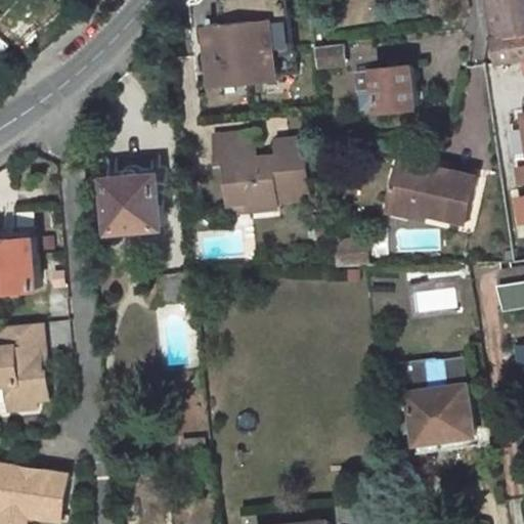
[(287,0),(226,0),(228,23),(213,24),(219,84),(280,78),(281,90),(300,88),(296,50),(290,51),(287,0)]
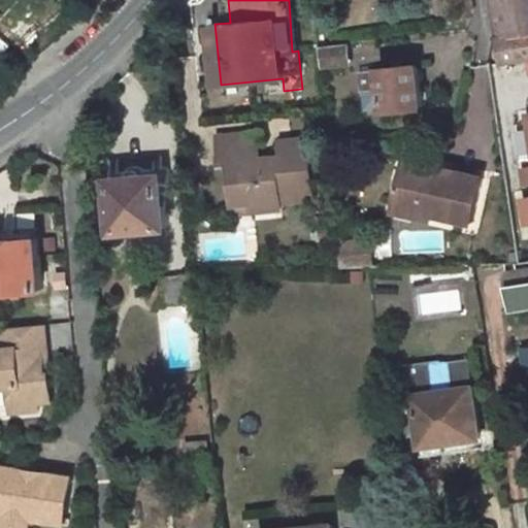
[(527,0),(495,0),(499,26),(503,62),(509,61),(527,59),(527,0)]
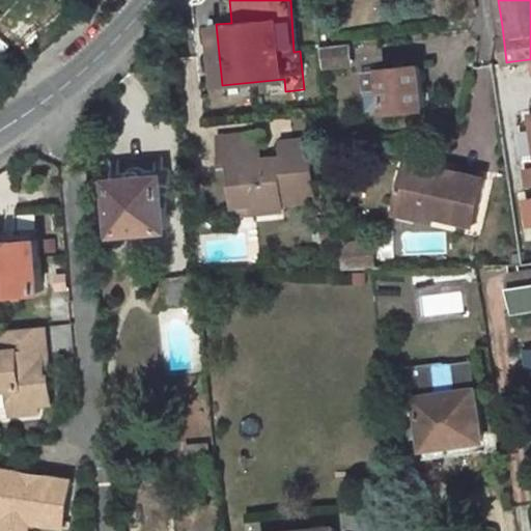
[(350,44),(322,48),(324,68),(351,65),(350,44)]
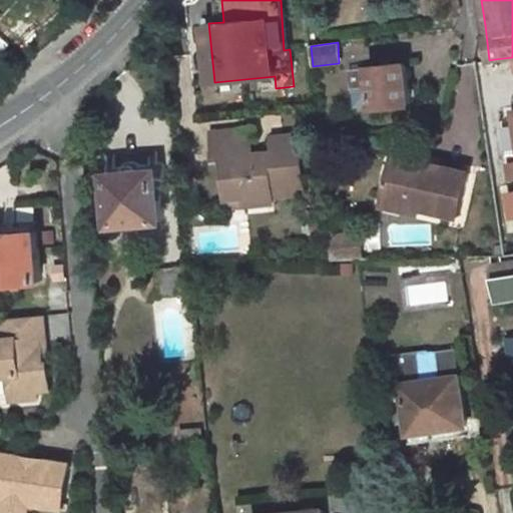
[(512,57),(495,59),(496,71),(512,68),(512,57)]
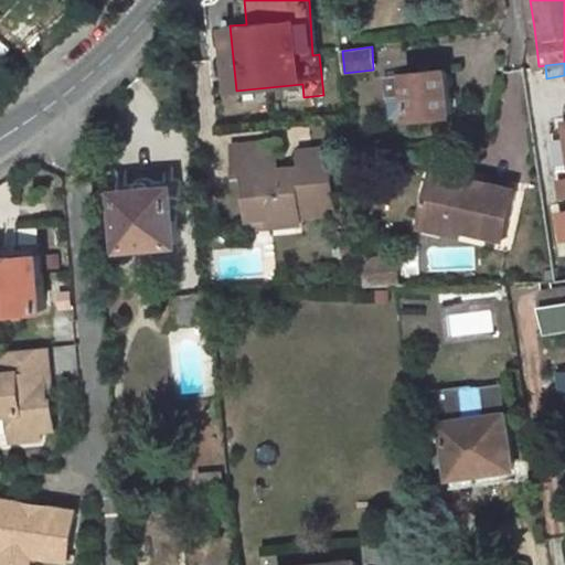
[(450,68),(412,73),(411,77),(400,80),(403,117),(414,116),(415,119),(454,115),(450,68)]
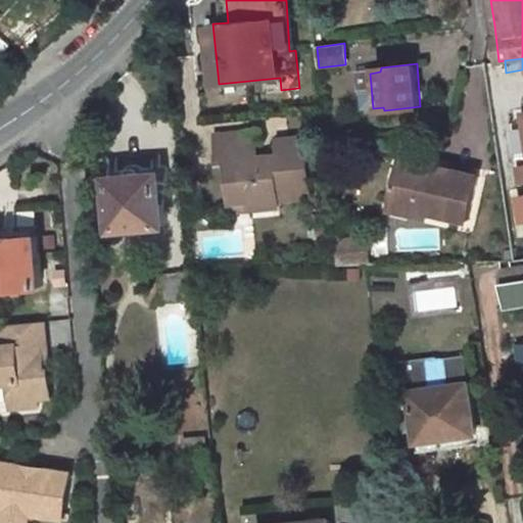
[(258,132),(216,136),(220,169),(243,167),(245,184),(232,185),(235,206),(254,204),(255,211),(282,209),(281,201),(314,198),(305,140),(279,143),(282,158),(262,161),(258,132)]
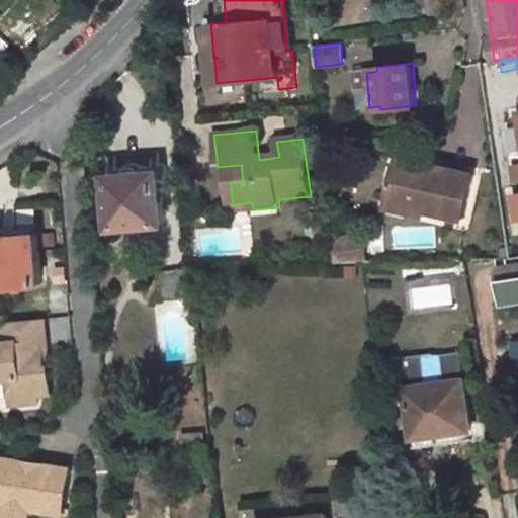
[(471,178),(395,165),(390,205),(411,209),(411,214),(464,224),(471,178)]
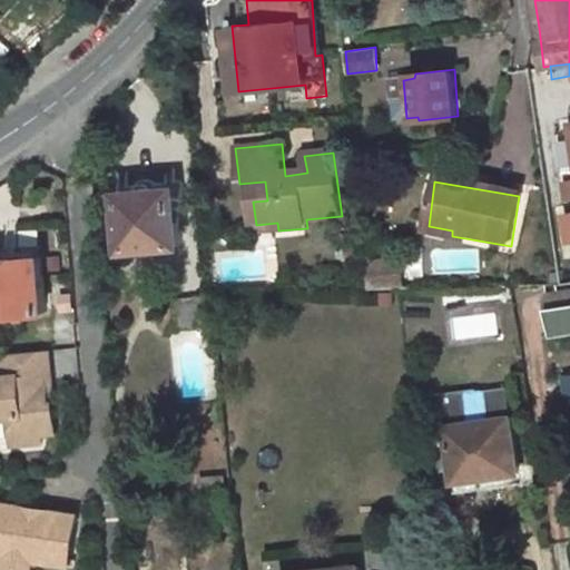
[(178,190),(123,196),(128,251),(184,245),(178,190)]
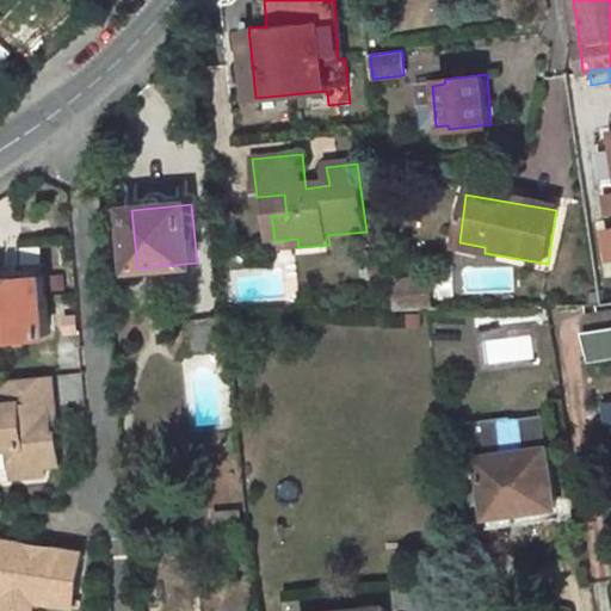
[(297,239),(275,241),(276,251),(298,247),(297,239)]
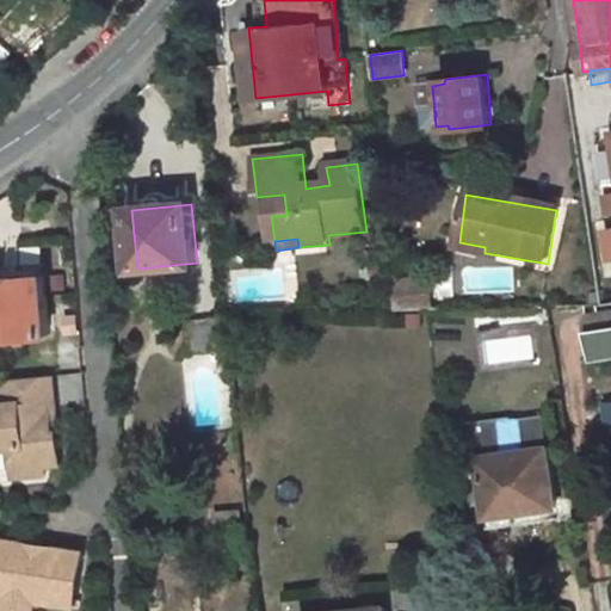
[(485,247),(460,242),(456,258),(482,261),(485,253),(485,247)]
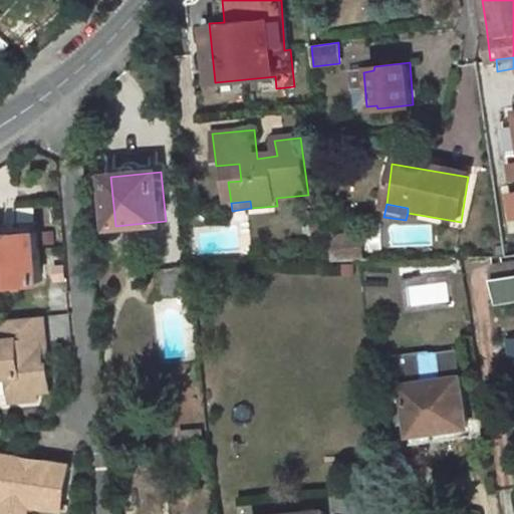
[(0,287),(42,286),(39,233),(38,221),(16,222),(16,234),(0,234),(0,287)]
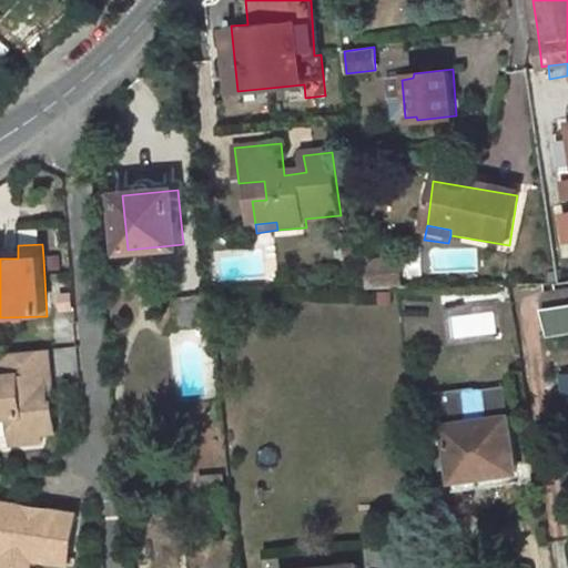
[(18,245),(0,245),(0,259),(18,259),(18,245)]
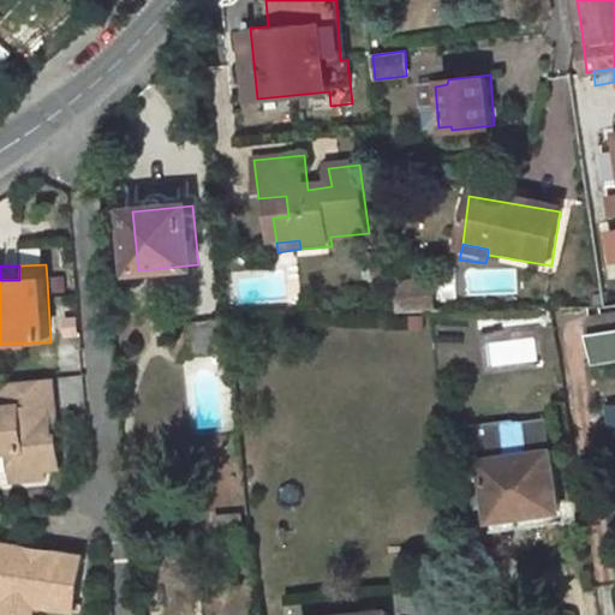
[(514,269),(476,268),(476,272),(458,272),(458,294),(514,294),(514,269)]
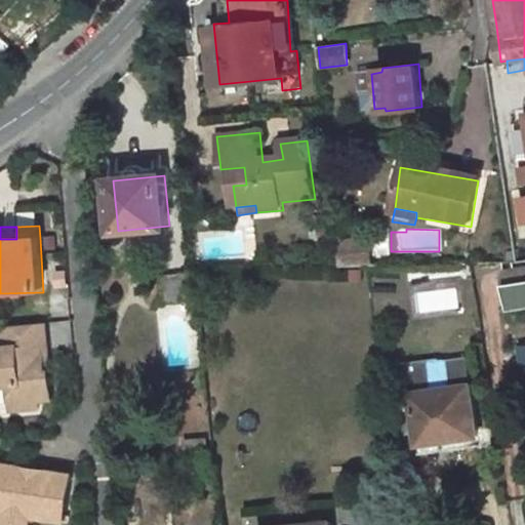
[(367,238),(337,240),(340,267),(369,267),(367,238)]
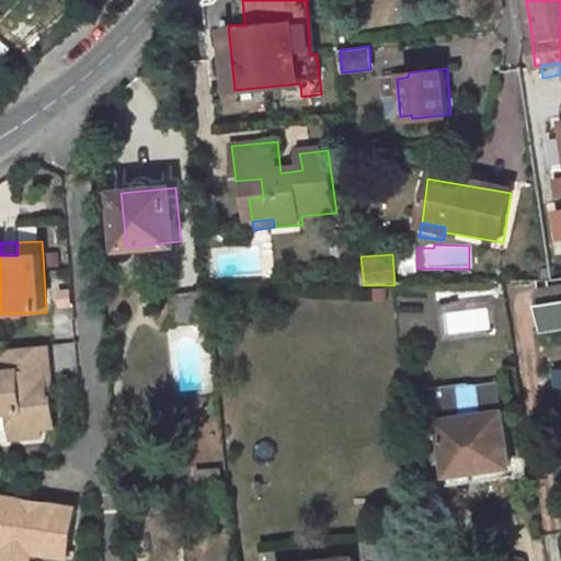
[(205,293),(174,295),(178,325),(208,322),(205,293)]
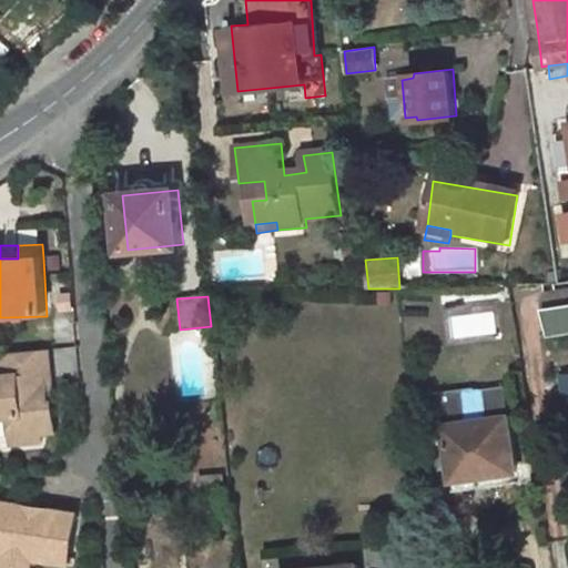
[(567,306),(548,311),(553,334),(567,332),(567,306)]
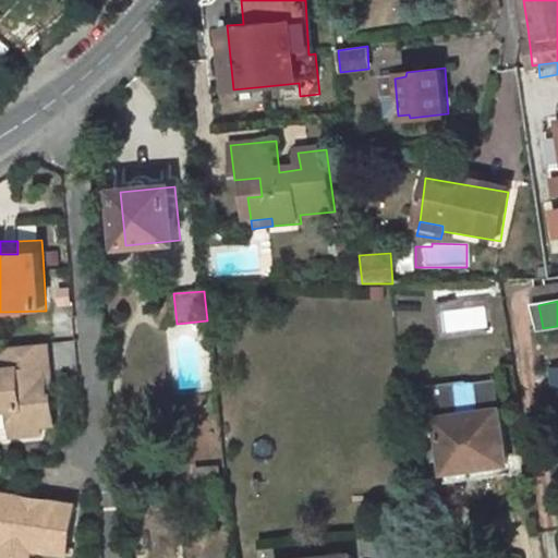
[(445,331),(487,329),(485,305),(444,307),(445,331)]
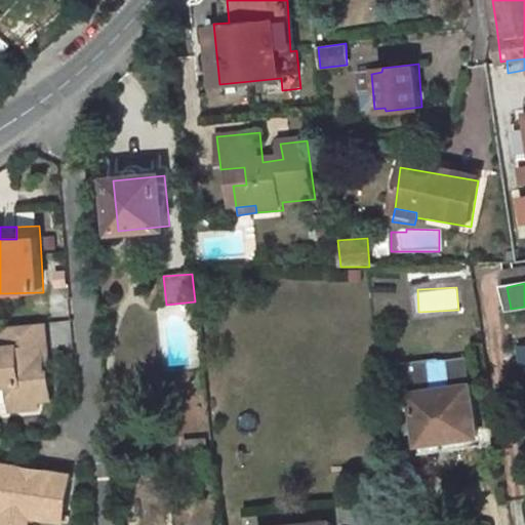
[(46,319),(3,324),(6,345),(0,345),(0,381),(13,380),(15,399),(40,396),(54,394),(51,367),(48,367),(46,347),(49,347),(46,319)]
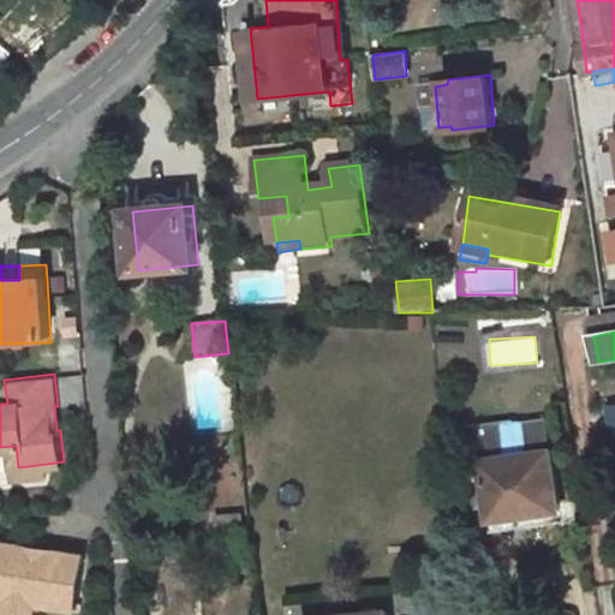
[(525,421),(483,428),(484,457),(495,531),(563,520),(553,448),(549,449),(545,422),(527,424),(525,421)]
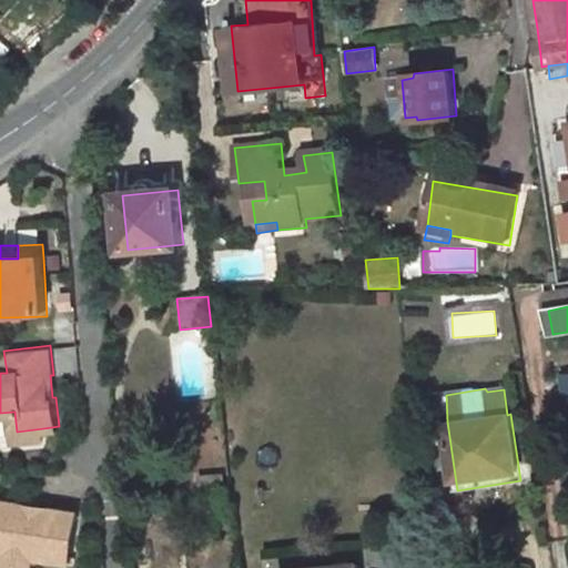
[(14,412),(0,413),(0,426),(1,433),(17,432),(14,412)]
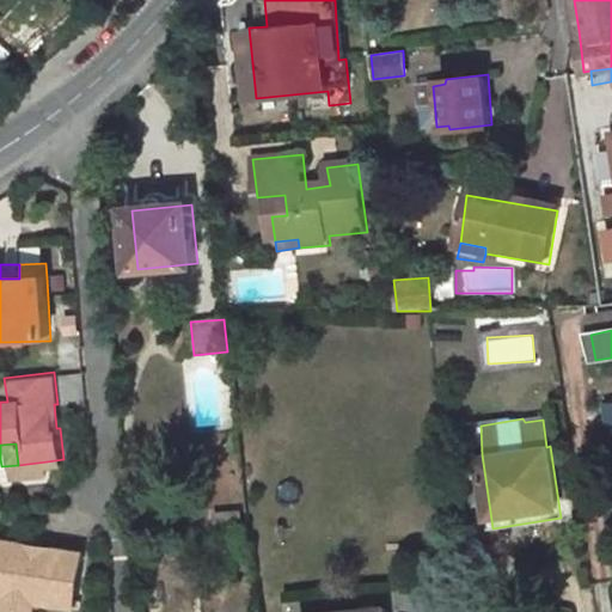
[(47,461),(18,465),(19,473),(48,470),(47,461)]
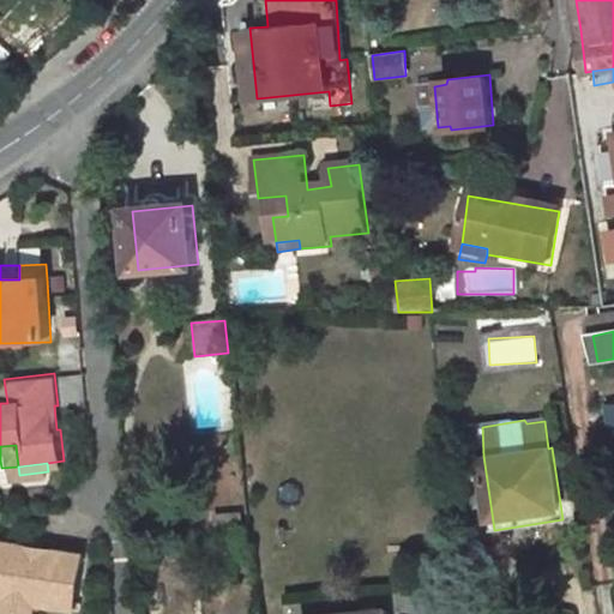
[(0,591),(40,599),(38,603),(78,611),(86,555),(0,541),(0,591)]
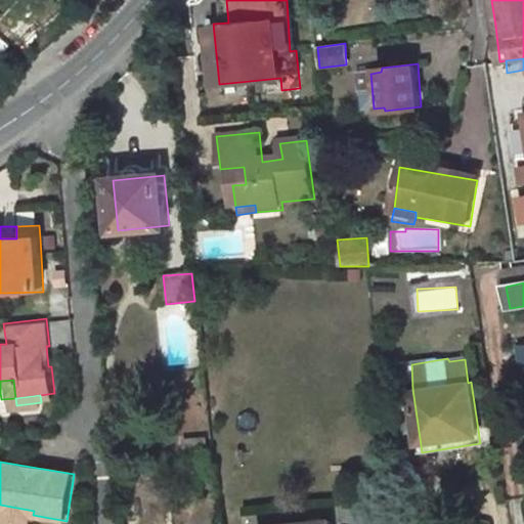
[(0,515),(32,522),(33,515),(34,511),(0,505),(0,515)]
